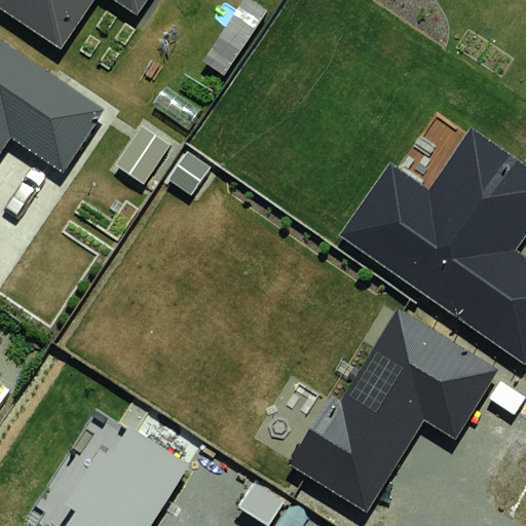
[(0,0),(0,7),(62,48),(94,0),(115,0),(137,13),(145,0),(0,0)]
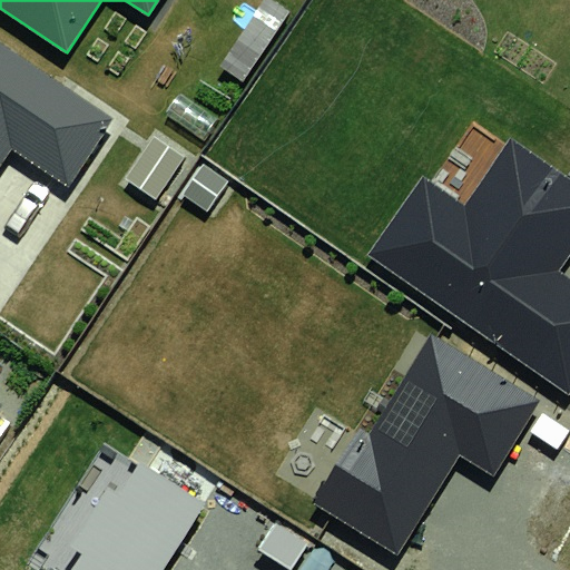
[(110,118),(0,43),(0,164),(13,145),(67,180),(110,118)]
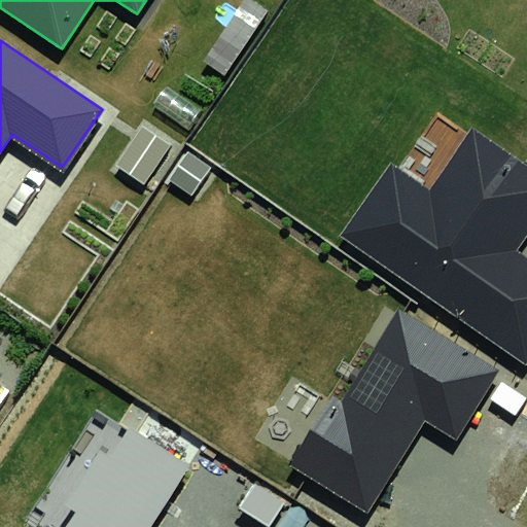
[(390,163),(341,234),(526,363),(526,361),(526,257),(515,249),(526,232),(526,166),(472,129),(429,189),(390,163)]
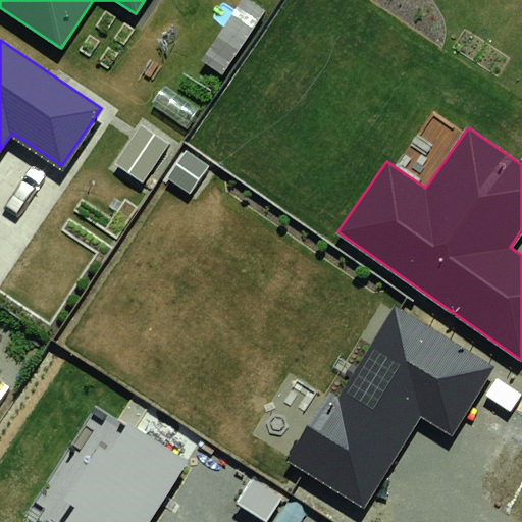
[(331,393),(291,459),(363,503),(420,412),(453,432),(493,367),(395,306),(338,397),(331,393)]
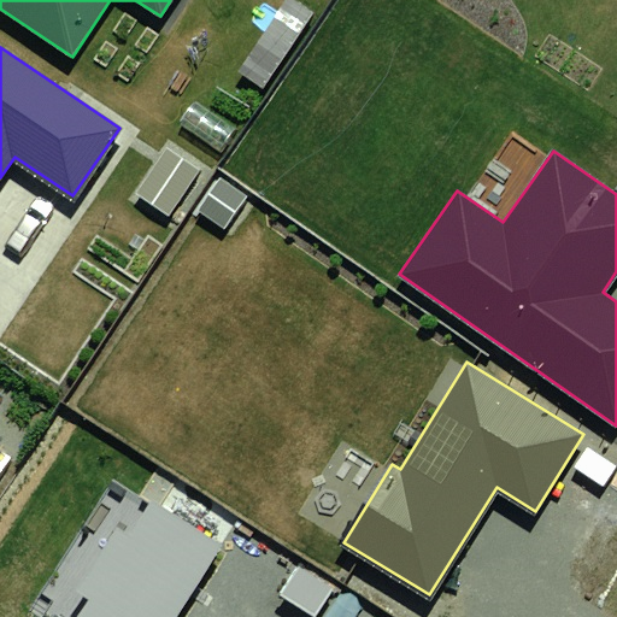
[(174,616),(221,547),(115,477),(28,609),(40,616),(174,616)]
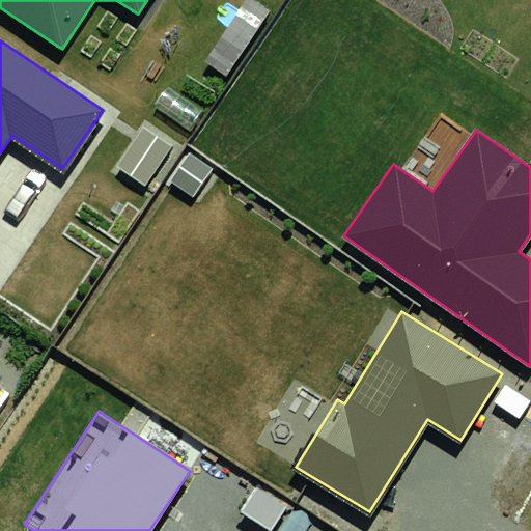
All buildings are outlined.
